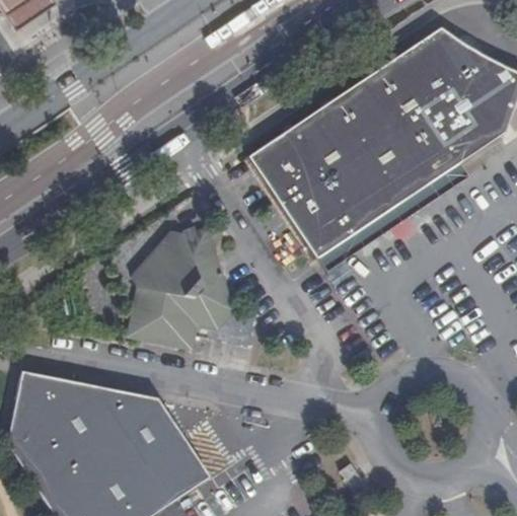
[(0,0),(0,5),(14,26),(54,0),(0,0)]
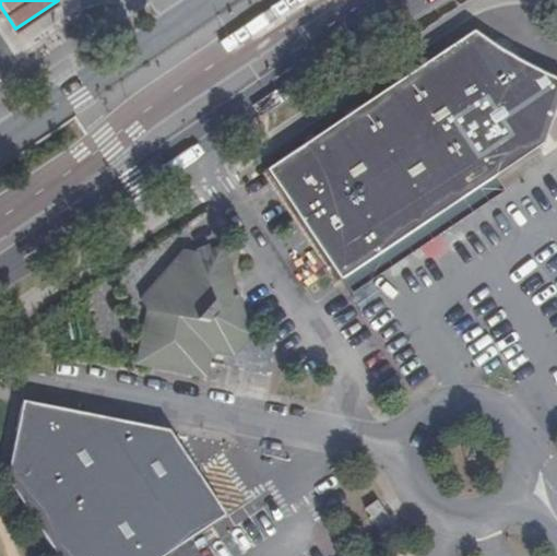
[(423,64),(401,79),(321,131),(267,168),(341,278),(394,241),(545,141),(556,106),(556,86),(553,82),(547,74),(543,70),(473,32),(423,64)]
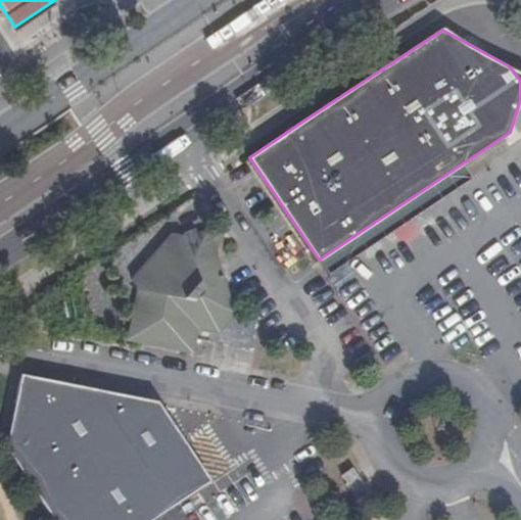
[(512,69),(517,77),(520,81),(520,73),(508,65),(512,69)]
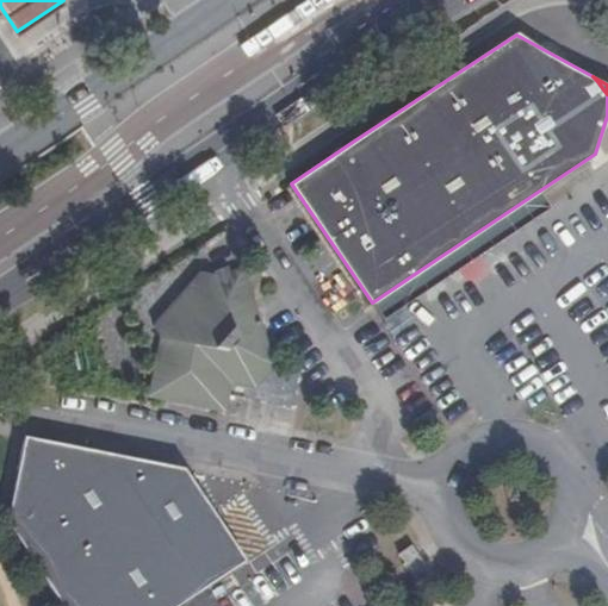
[(162,336),(149,392),(227,406),(233,378),(258,383),(266,374),(277,362),(243,267),(218,276),(202,269),(156,320),(162,336)]
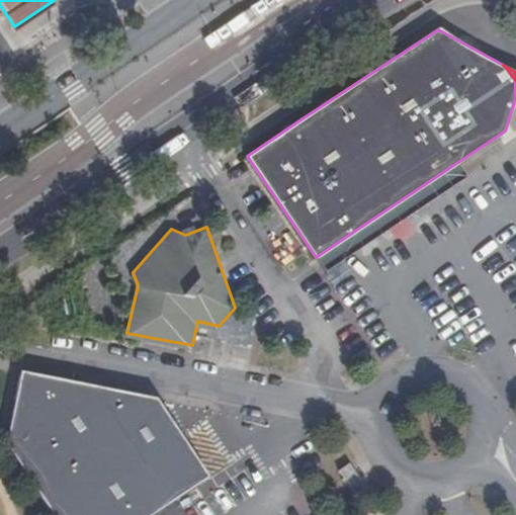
[(157,396),(21,368),(6,442),(55,514),(148,514),(207,475),(181,433),(157,396)]
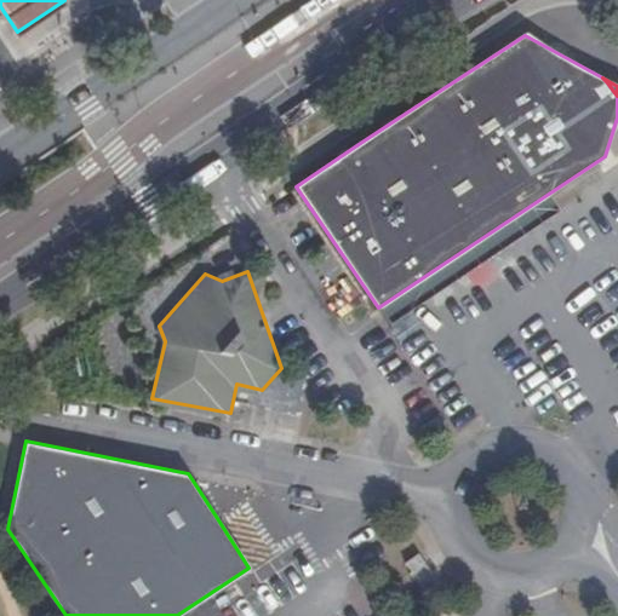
[(421,551),(407,560),(425,586),(439,577),(421,551)]
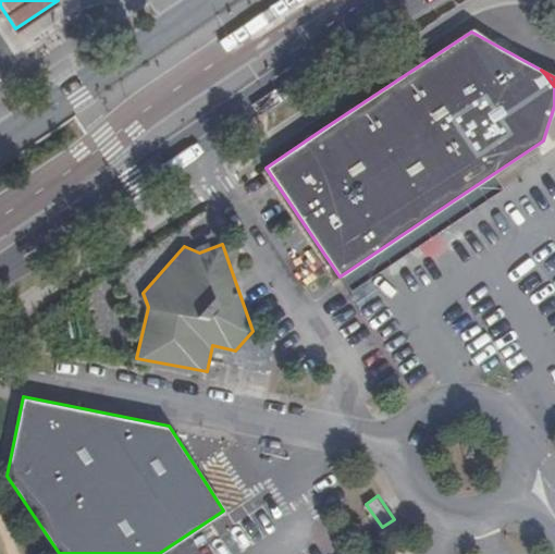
All buildings are outlined.
